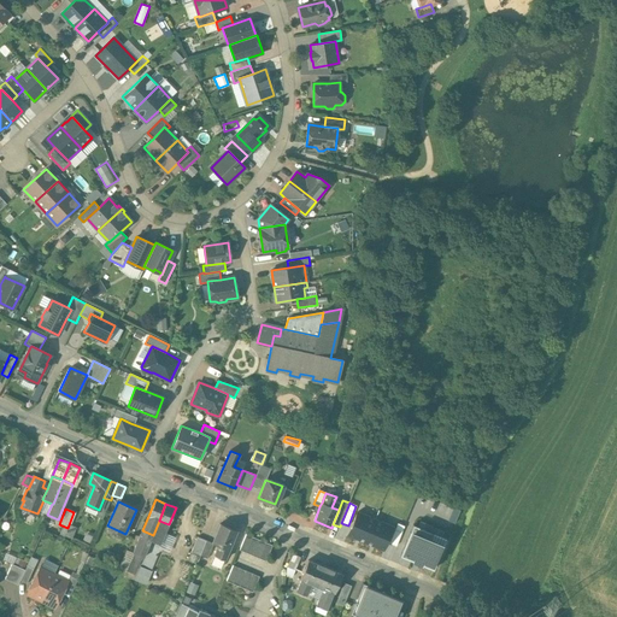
[(357,511),(347,535),(365,544),(376,518),(357,511)]
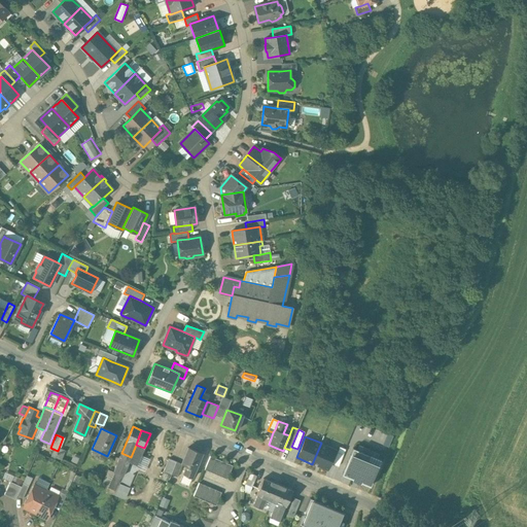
[(337,450),(321,443),(312,464),(327,470),(337,450)]
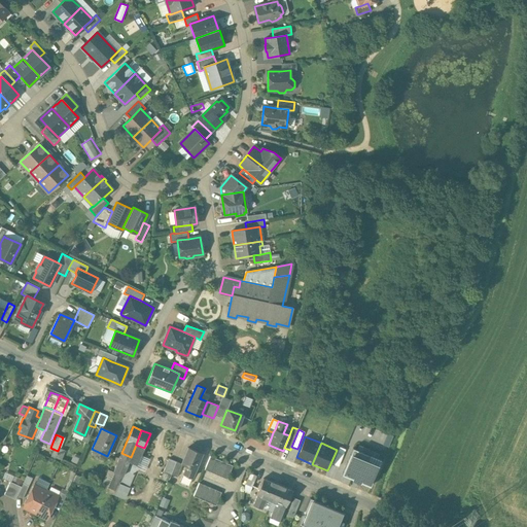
[(131,457),(127,464),(136,468),(141,455),(144,448),(136,445),(131,457)]
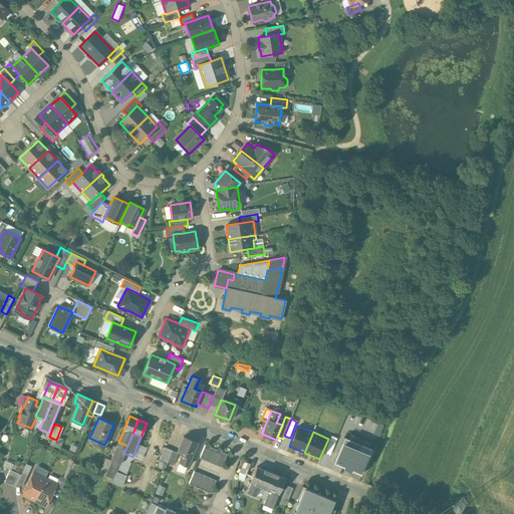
[(198,442),(184,436),(177,452),(178,453),(183,455),(179,463),(187,466),(191,458),(198,442)]
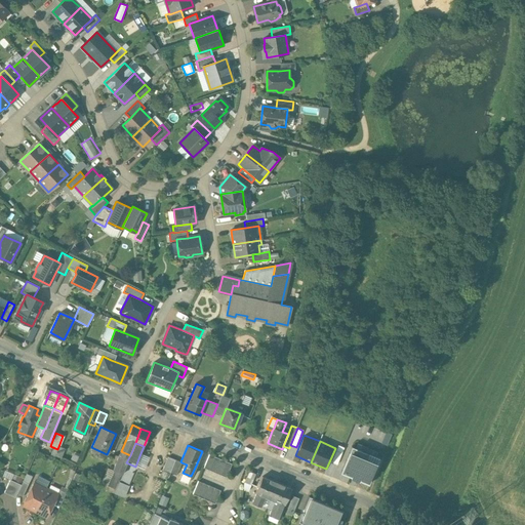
[(344,448),(338,445),(331,462),(337,465),(344,448)]
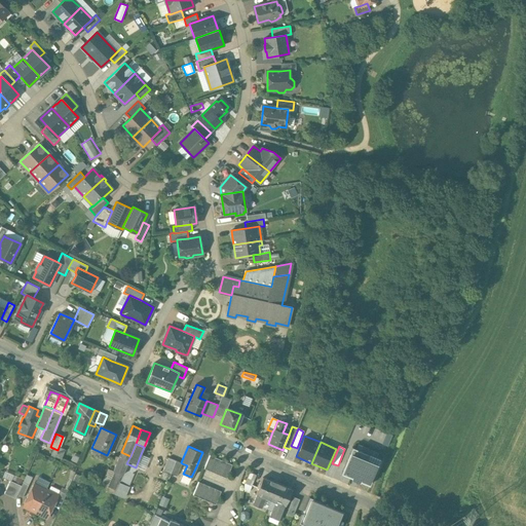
[(352,449),(343,473),(351,477),(350,478),(360,482),(361,479),(370,483),(379,459),(352,449)]
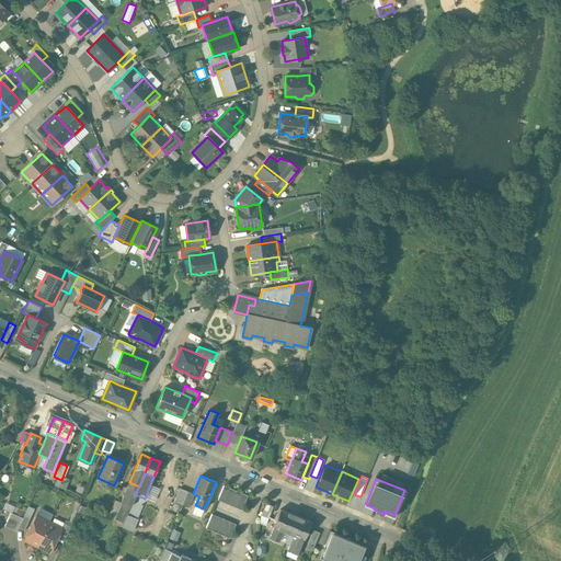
[(139,487),(129,482),(121,503),(124,504),(130,506),(135,494),(139,487)]
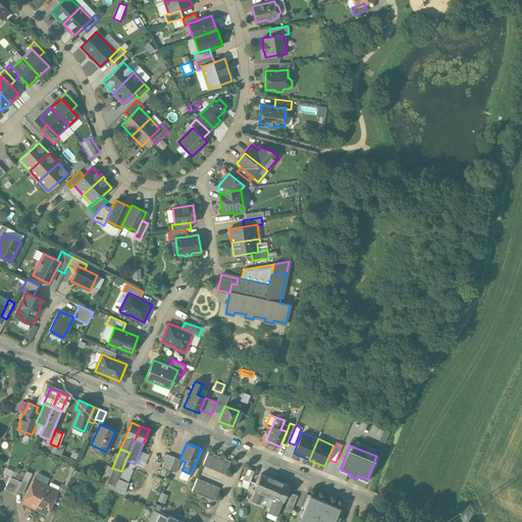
[(140,451),(135,464),(136,464),(144,467),(149,455),(140,451)]
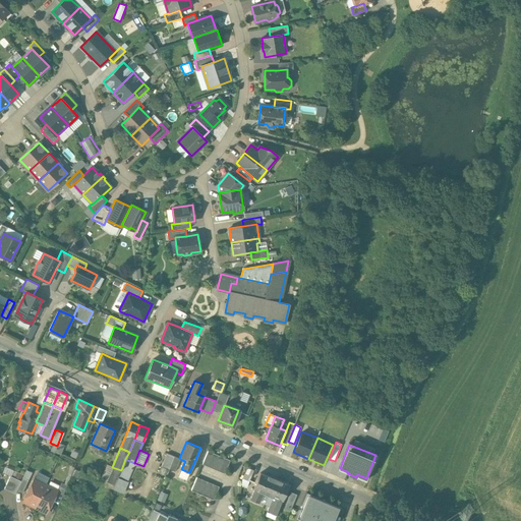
[(230,461),(208,451),(201,464),(225,474),(230,461)]
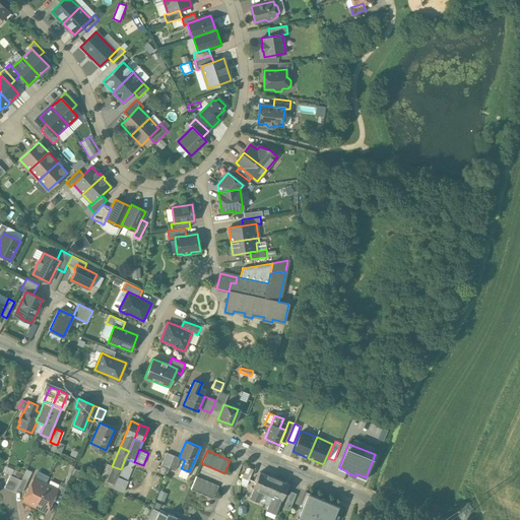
[(167,452),(161,465),(169,468),(174,455),(167,452)]
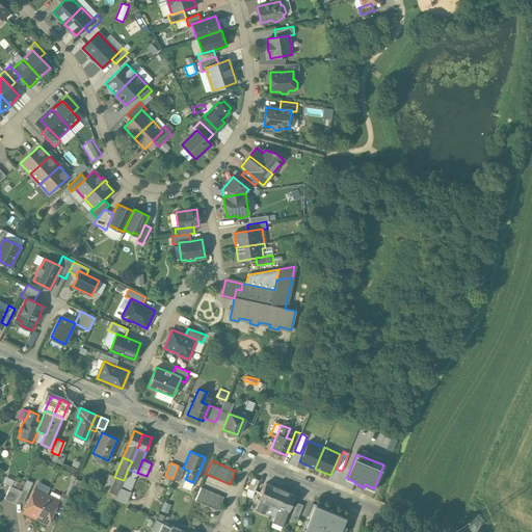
[(178,466),(173,479),(179,481),(184,469),(183,468),(178,466)]
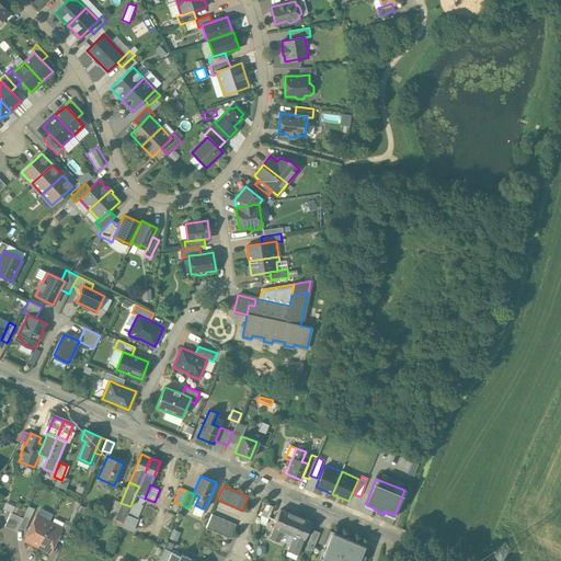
[(146,499),(145,499),(135,494),(130,506),(127,513),(127,514),(138,518),(146,499)]
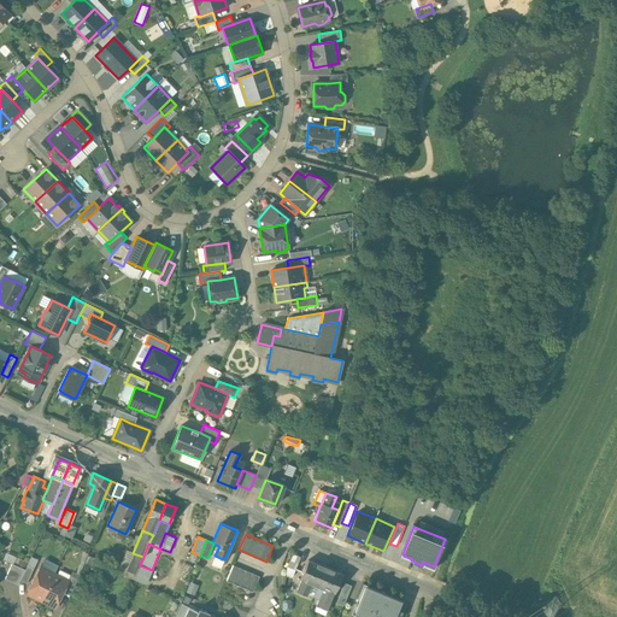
[(119,569),(125,571),(130,560),(139,563),(140,564),(144,557),(136,554),(133,553),(127,551),(119,569)]
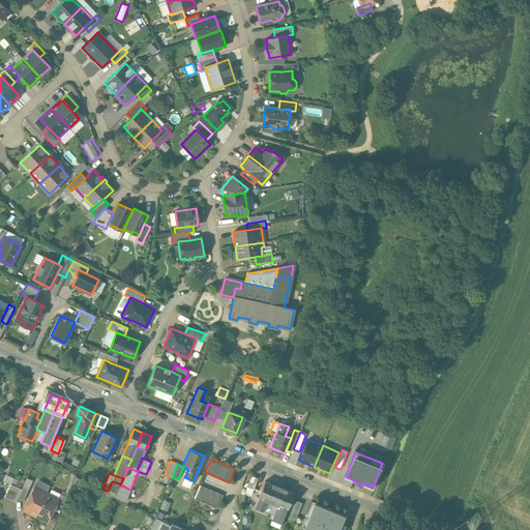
[(247,487),(254,489),(259,477),(253,475),(247,487)]
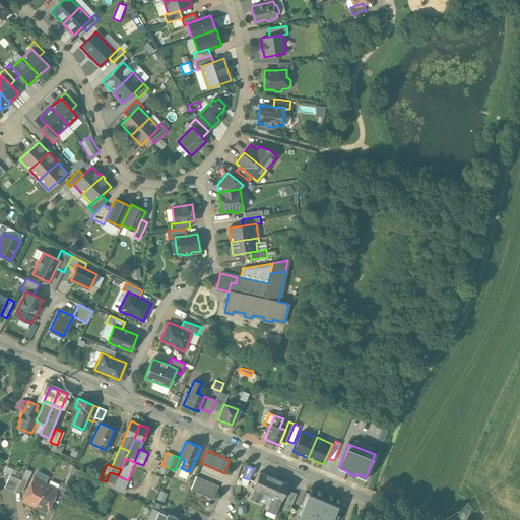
[(187,477),(189,471),(181,468),(179,473),(187,477)]
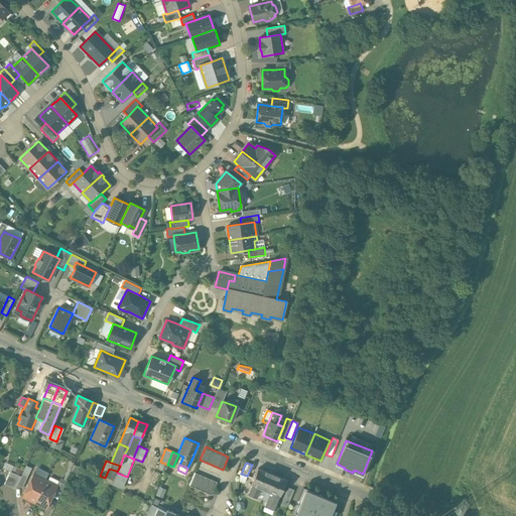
[(105,478),(104,482),(110,485),(116,471),(109,469),(105,478)]
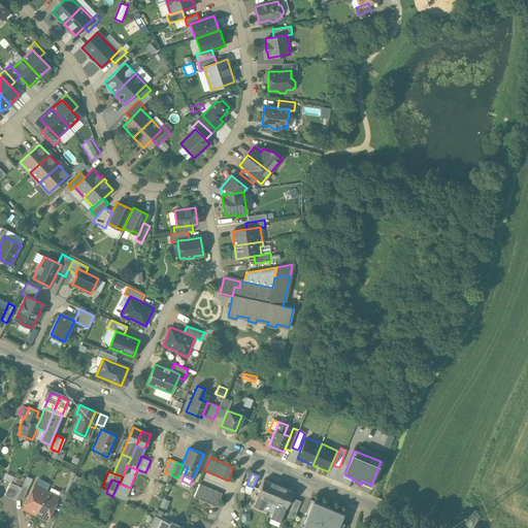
[(263,480),(257,495),(258,495),(266,499),(271,501),(278,486),(263,480)]
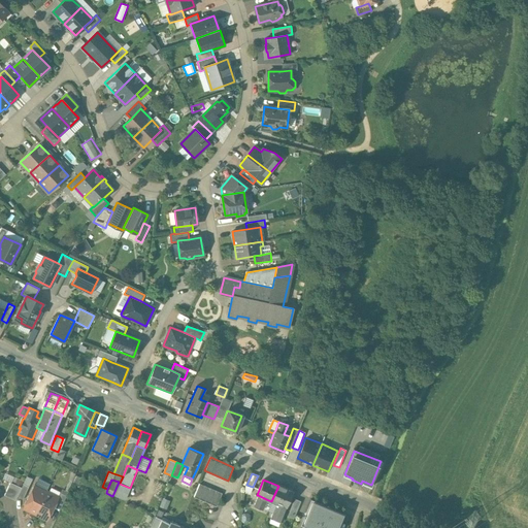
[(22,488),(10,483),(4,495),(15,500),(17,497),(19,493),(22,488)]
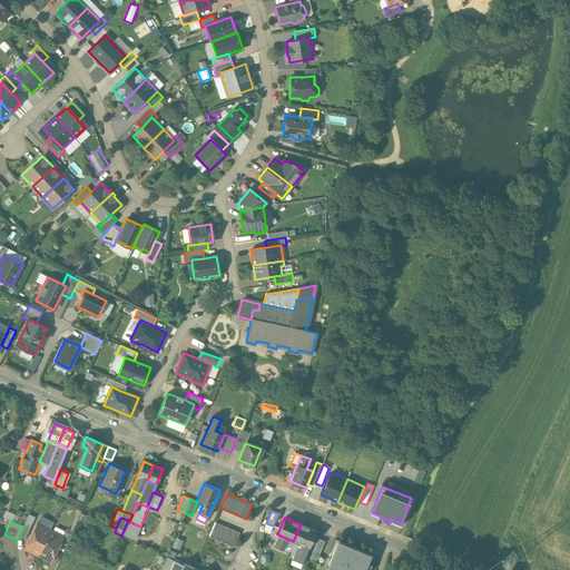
[(141,527),(140,527),(129,522),(124,536),(136,540),(141,527)]
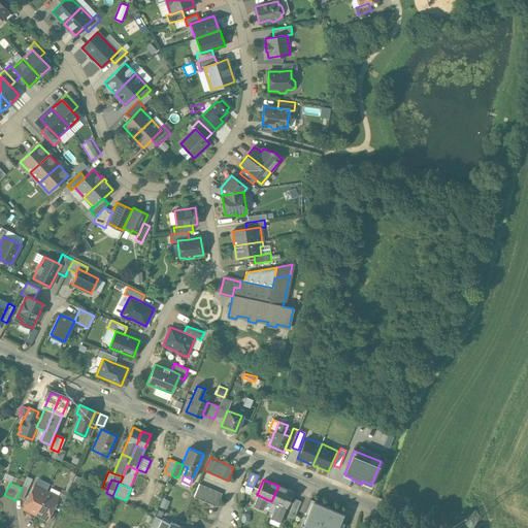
[(222,493),(199,484),(194,497),(217,507),(222,493)]
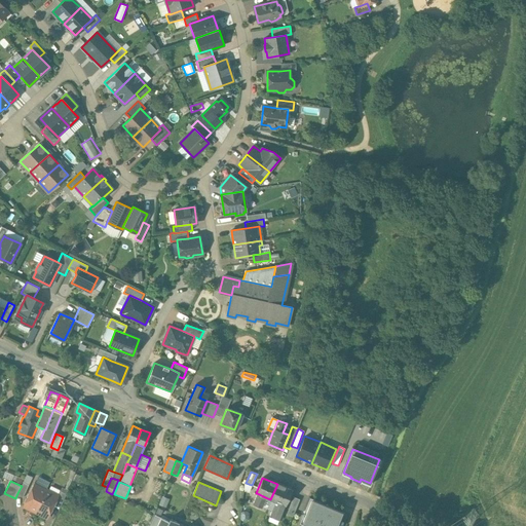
[(34,484),(23,505),(35,512),(46,489),(34,484)]
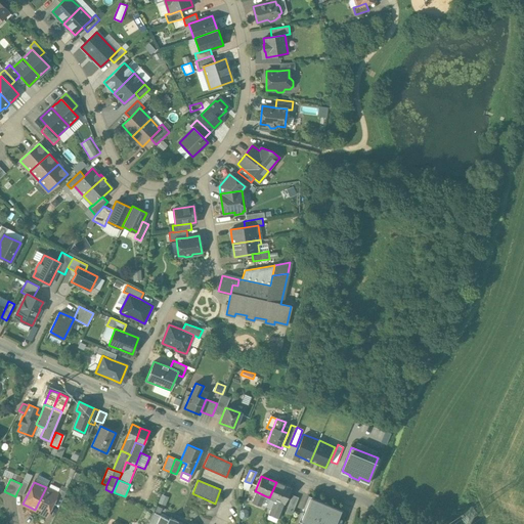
[(290,487),(276,482),(269,497),(274,499),(282,503),(284,503),(290,487)]
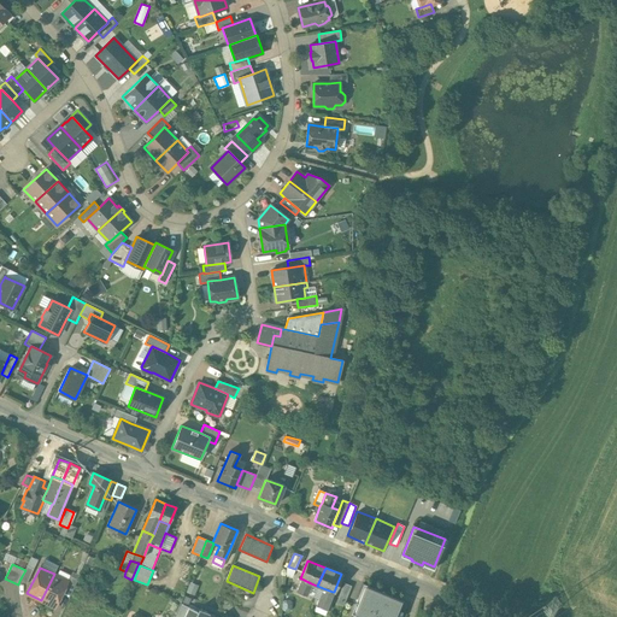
[(54,574),(41,600),(56,607),(63,592),(68,581),(54,574)]
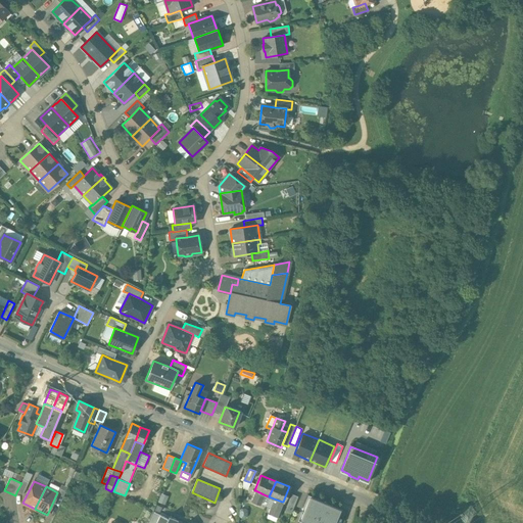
[(65,491),(59,488),(57,492),(53,502),(59,505),(65,491)]
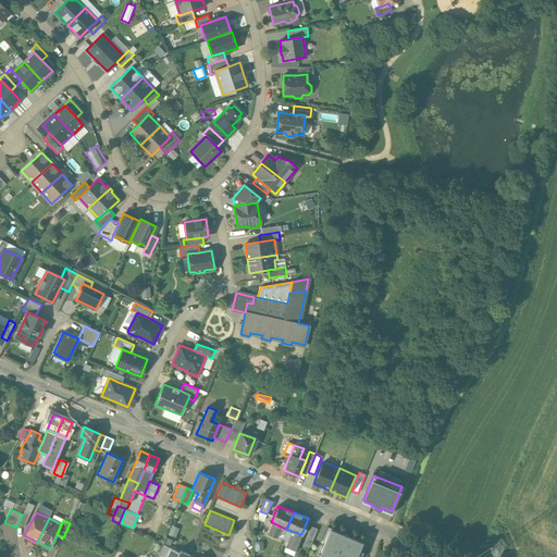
[(281,527),(272,522),(268,533),(276,537),(281,527)]
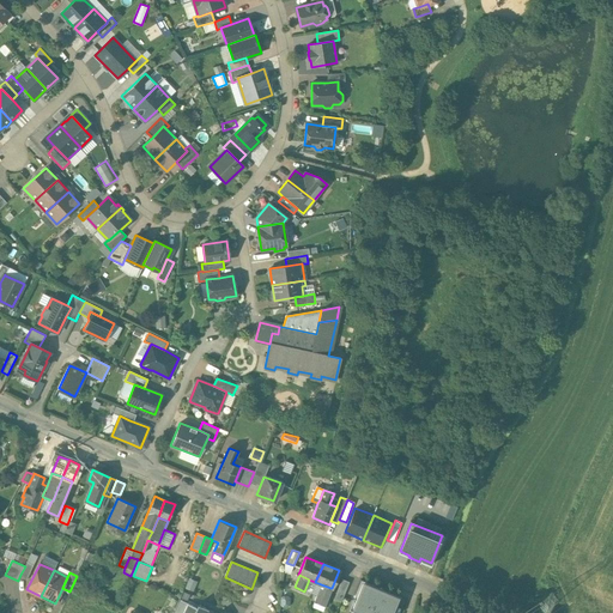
[(333,601),(340,604),(350,582),(343,580),(333,601)]
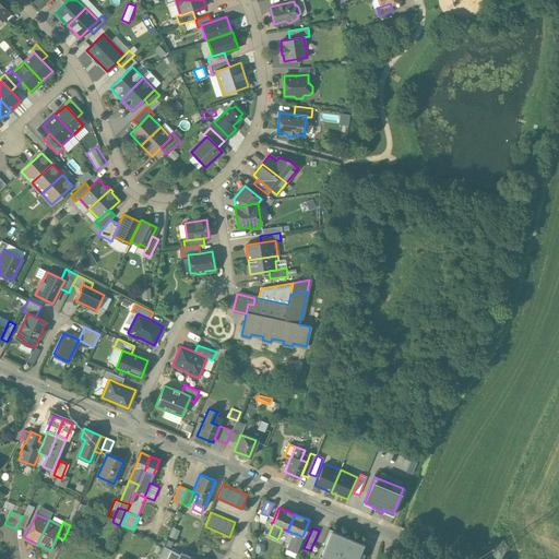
[(358,558),(365,544),(329,528),(319,552),(328,556),(326,558),(358,558)]
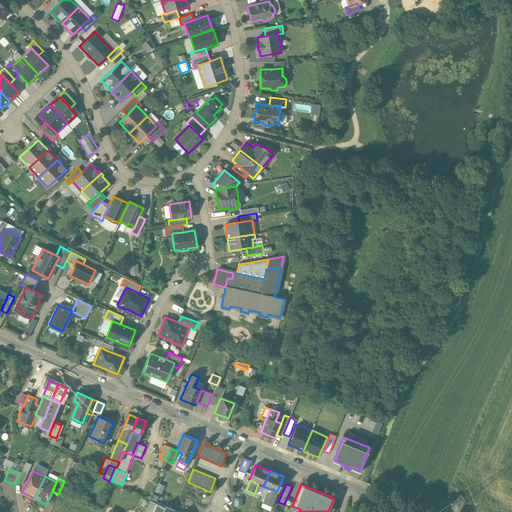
[(276,491),(268,488),(263,498),(272,501),(276,491)]
